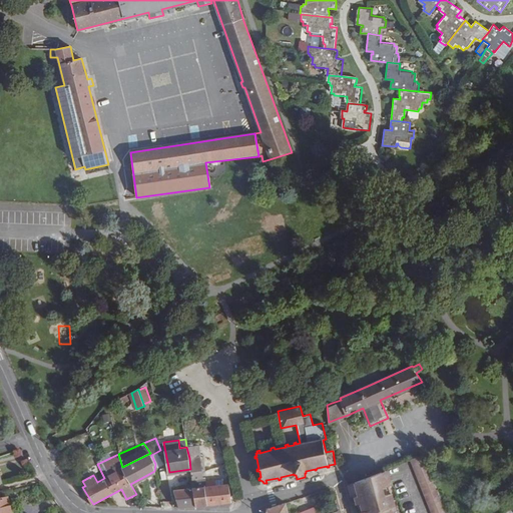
[(199,456),(197,444),(186,446),(186,447),(189,458),(199,456)]
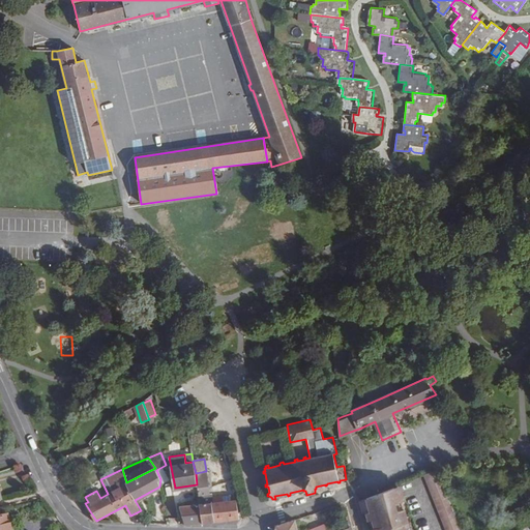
[(462,529),(437,470),(424,475),(445,529),(462,529)]
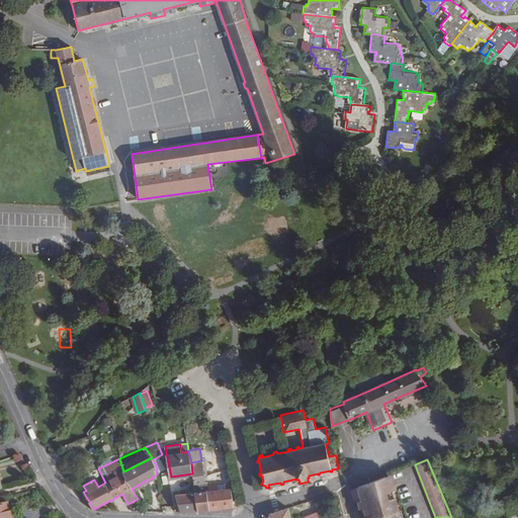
[(205,460),(201,460),(191,462),(192,473),(193,476),(203,473),(203,475),(207,475),(205,460)]
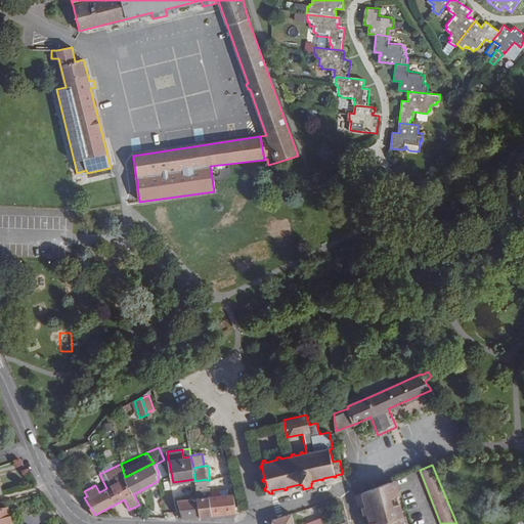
[(195,481),(195,484),(197,488),(207,487),(206,480),(206,479),(195,481)]
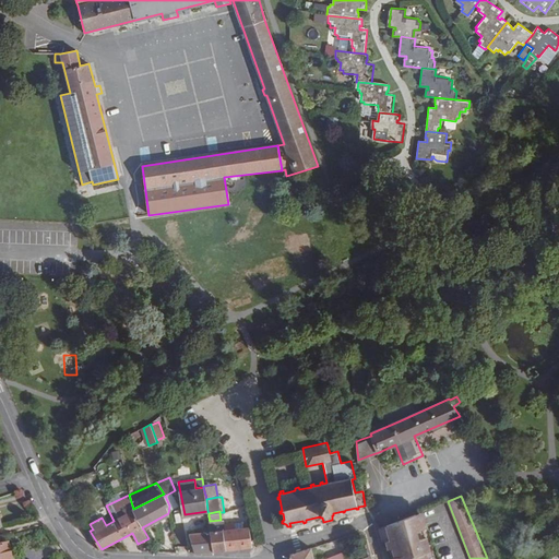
[(424,528),(427,527),(423,511),(416,513),(420,530),(424,528)]
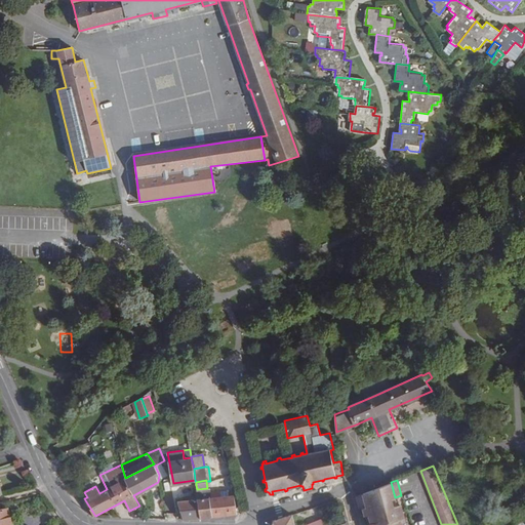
[(368,524),(401,524),(400,518),(404,517),(401,509),(398,496),(395,497),(391,482),(363,493),(366,507),(361,508),(363,516),(368,515),(370,523),(368,524)]
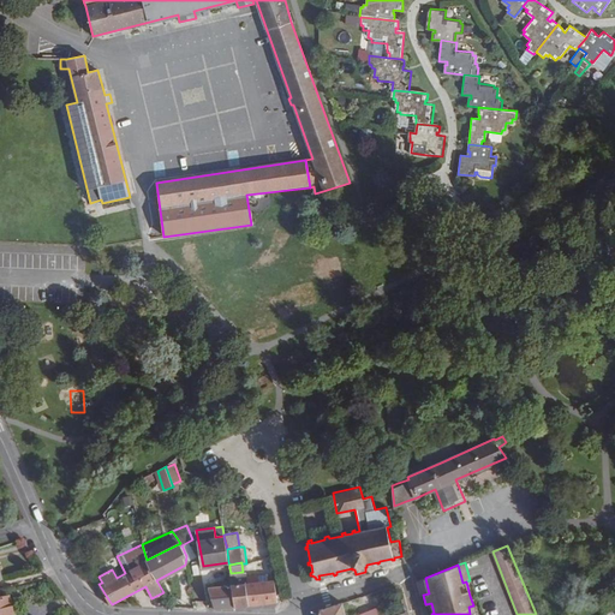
[(236,577),(237,583),(232,584),(234,605),(250,604),(248,581),(246,575),(236,577)]
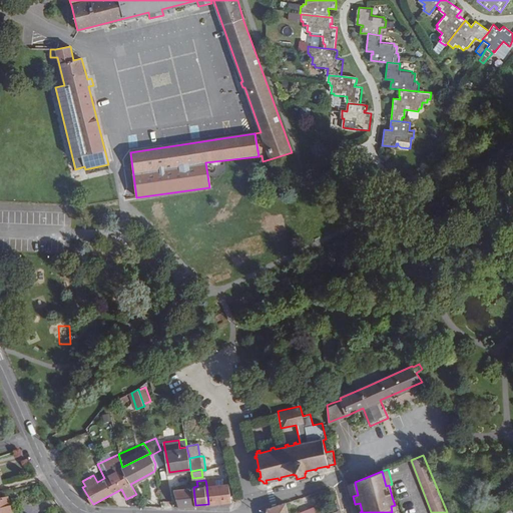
[(208,504),(231,501),(228,483),(224,483),(206,485),(208,504)]
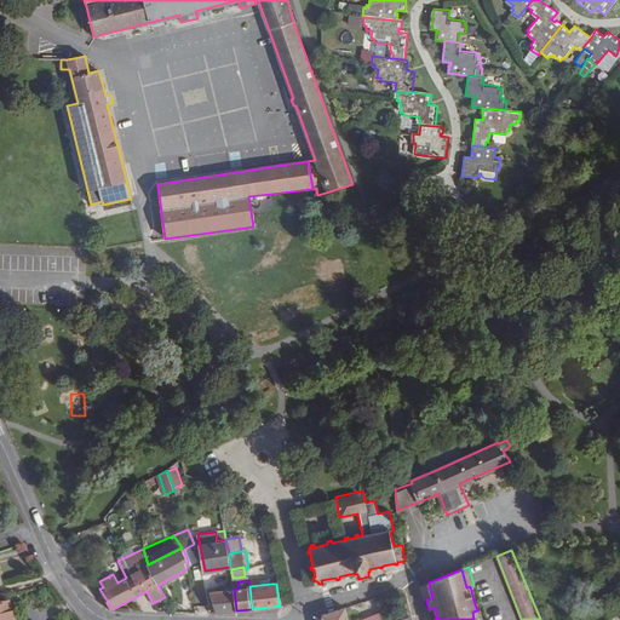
[(216,613),(236,610),(234,589),(210,591),(216,613)]
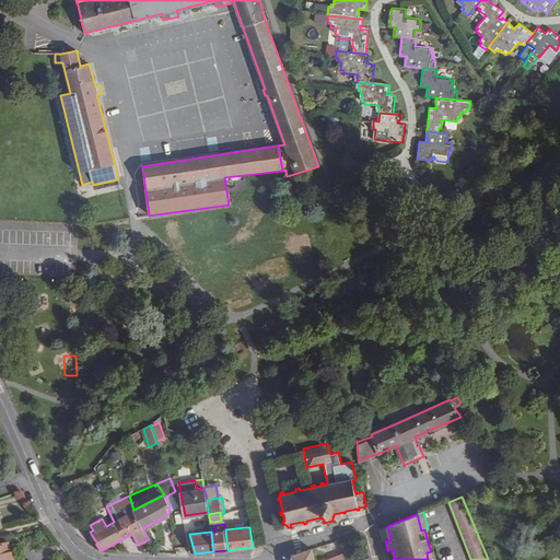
[(0,559),(12,559),(8,544),(0,545),(0,559)]
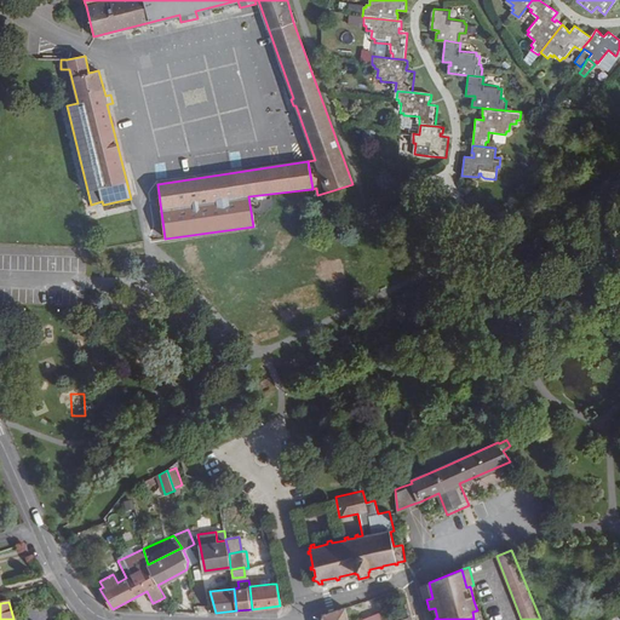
[(348,619),(345,607),(325,614),(320,619),(348,619)]
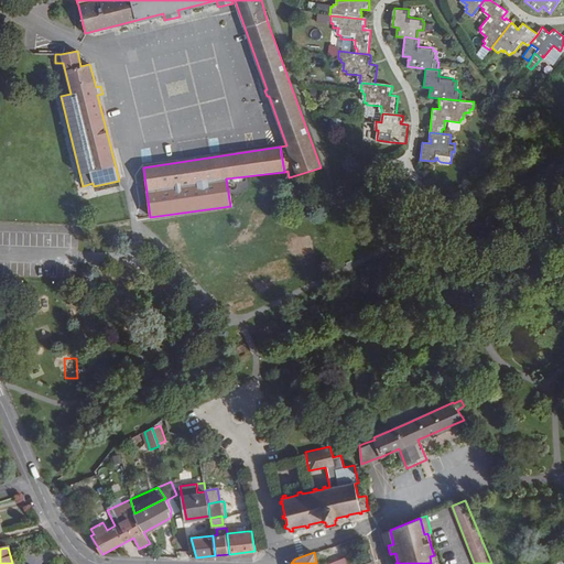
[(353,563),(350,554),(325,563),(353,563)]
